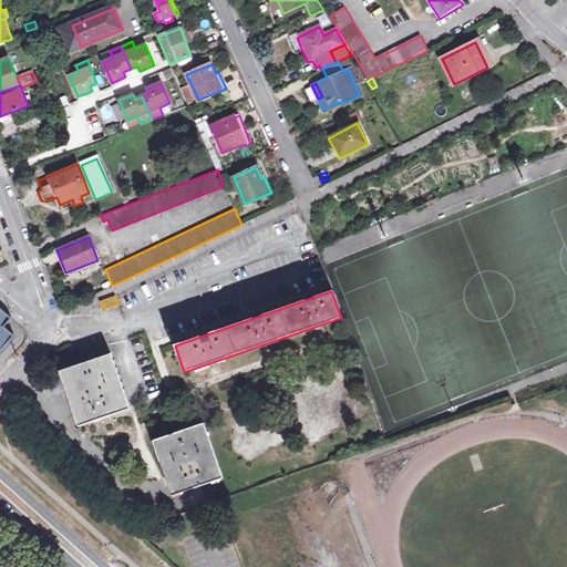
[(0,307),(0,351),(3,348),(14,336),(4,327),(12,318),(0,307)]
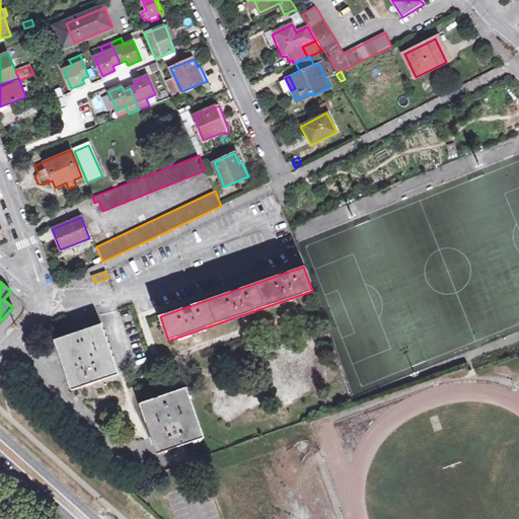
[(118,370),(101,325),(56,343),(73,392),(120,375),(118,370)]
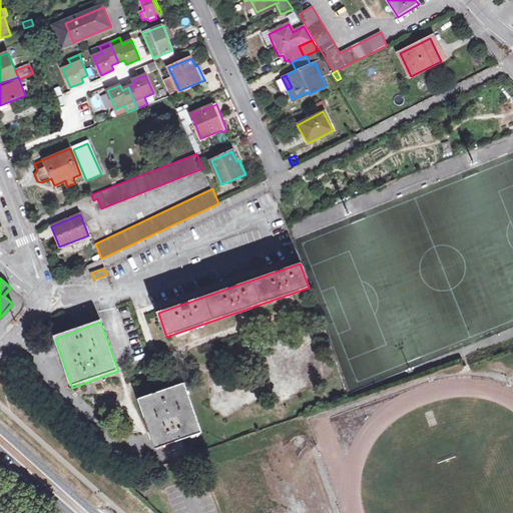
[(183,383),(138,399),(155,448),(201,432),(183,383)]
